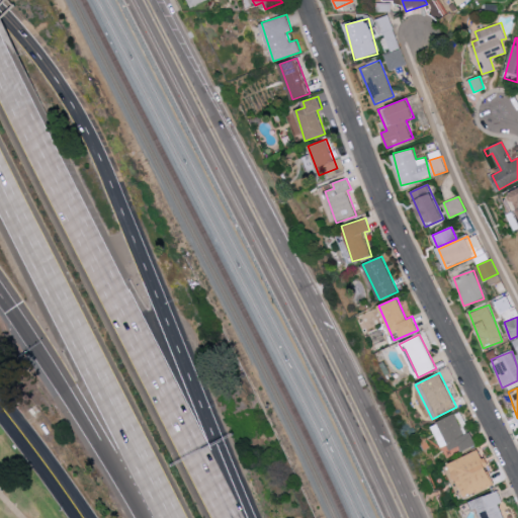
[(462,451),(477,445),(471,431),(464,434),(456,415),(432,424),(443,450),(459,443),(462,451)]
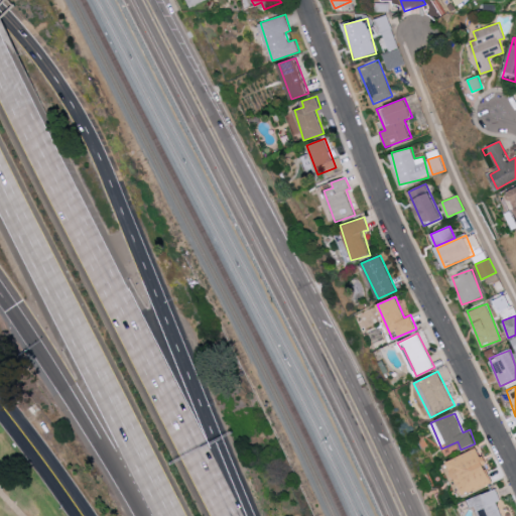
[(447,461),(463,496),(494,483),(479,447),(447,461)]
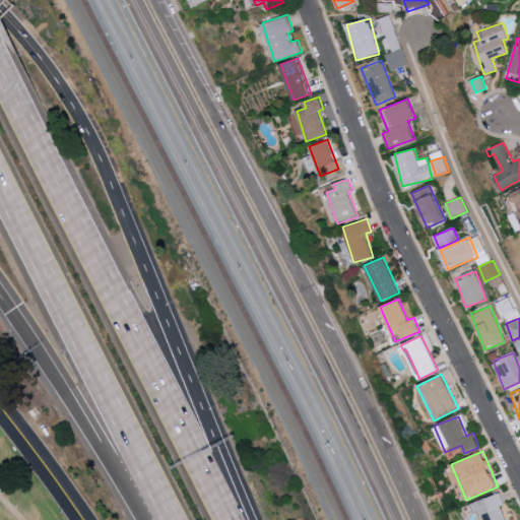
[(475,501),(480,519),(507,519),(500,494),(475,501)]
